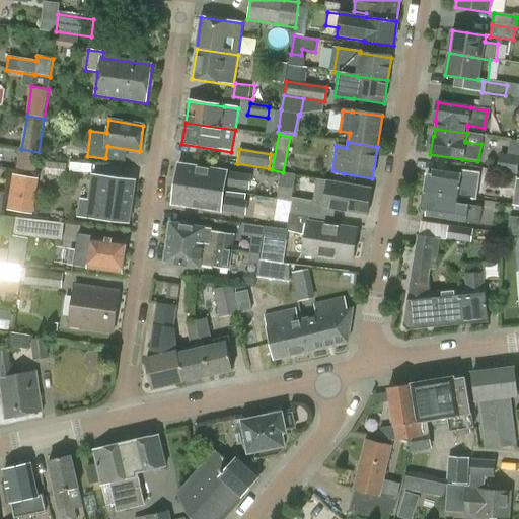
[(516,175),(518,160),(518,158),(501,155),(498,172),(516,175)]
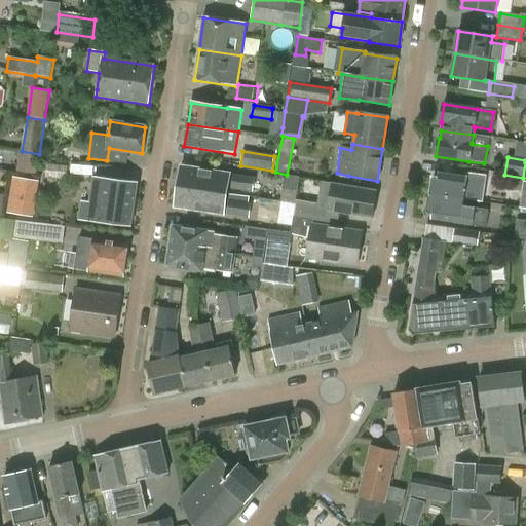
[(255,179),(229,175),(181,167),(178,187),(226,194),(227,189),(252,193),(255,179)]
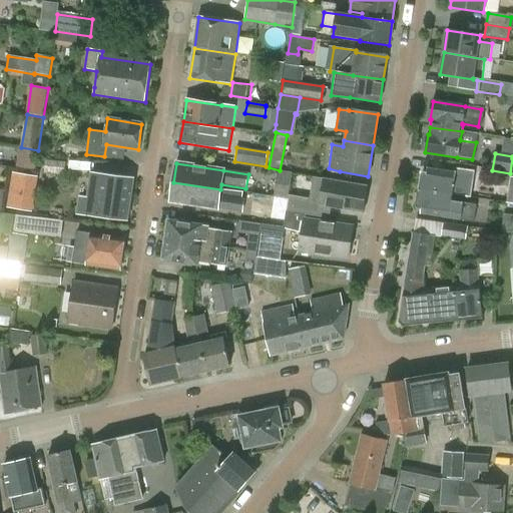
[(421,174),(419,190),(452,195),(452,189),(472,192),(475,176),(455,173),(428,168),(428,173),(424,173),(423,174),(421,174)]
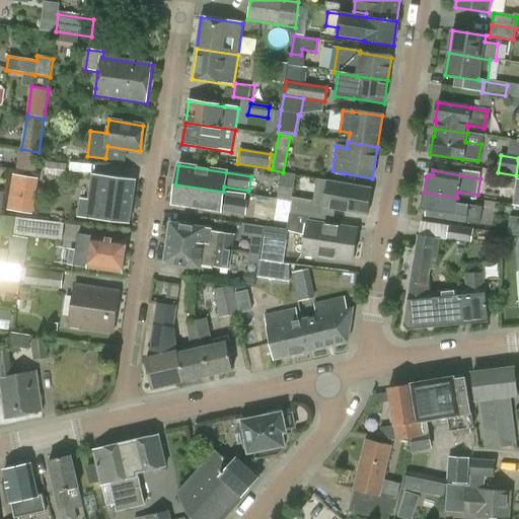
[(296,176),(281,174),(276,199),(292,202),(292,198),(296,176)]
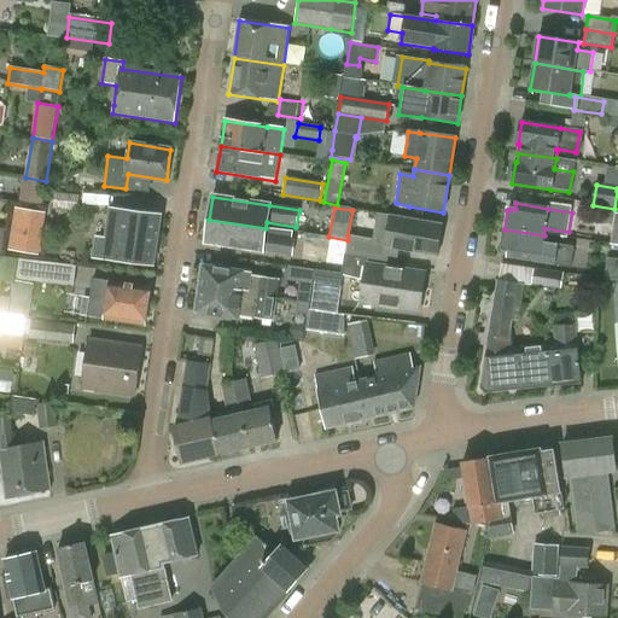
[(155,266),(161,216),(110,209),(103,260),(155,266)]
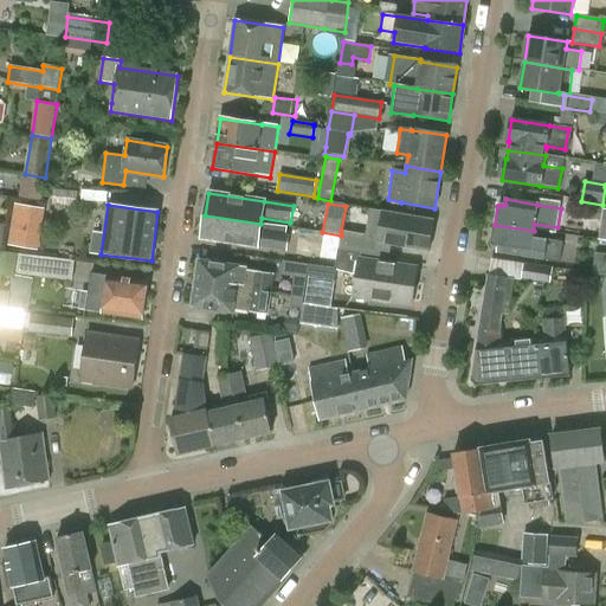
[(429,252),(434,220),(382,212),(378,244),(429,252)]
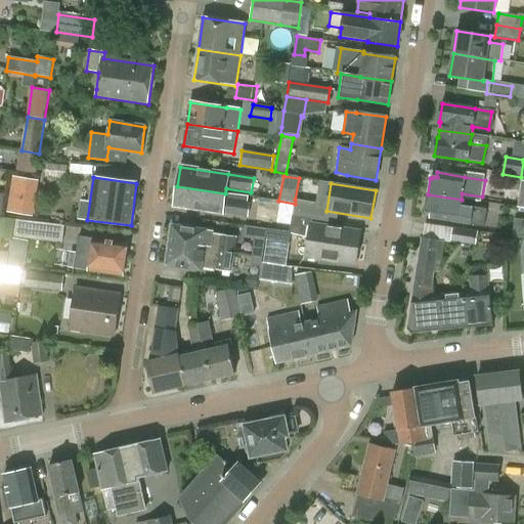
[(224,200),(225,193),(177,186),(174,207),(222,214),(248,218),(250,204),(224,200)]
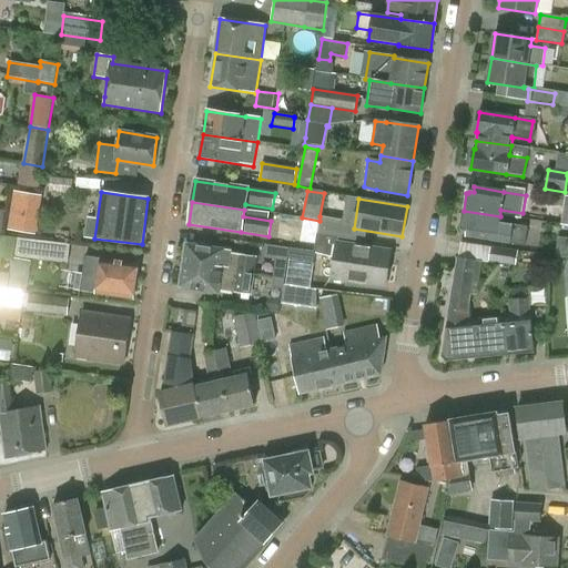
[(500,216),(464,211),(460,229),(463,229),(463,231),(467,232),(466,236),(496,242),(496,241),(524,246),(527,225),(499,221),(500,216)]
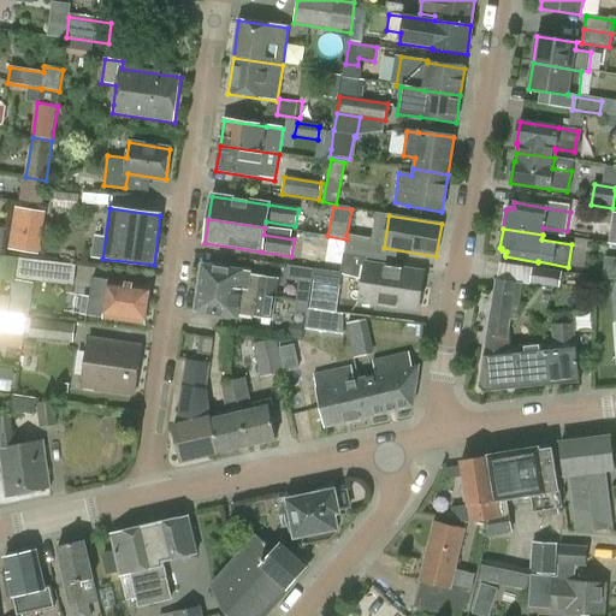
[(372,238),(347,235),(347,240),(343,255),(368,260),(372,238)]
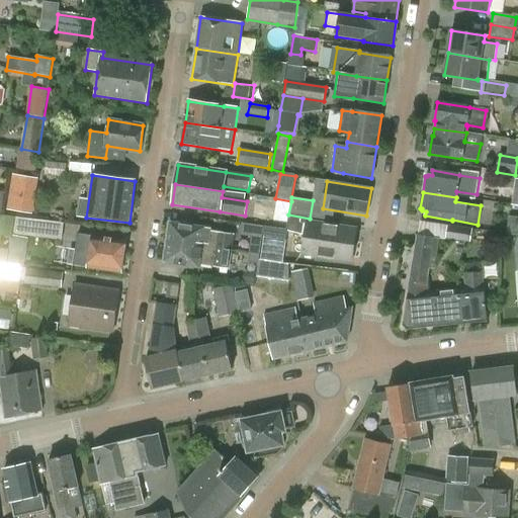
[(517,214),(511,213),(508,232),(517,233),(517,214)]
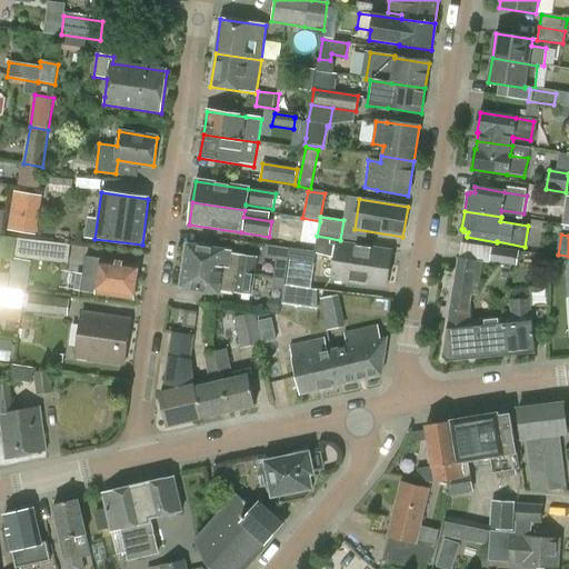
[(70,246),(18,239),(16,258),(68,265),(70,246)]
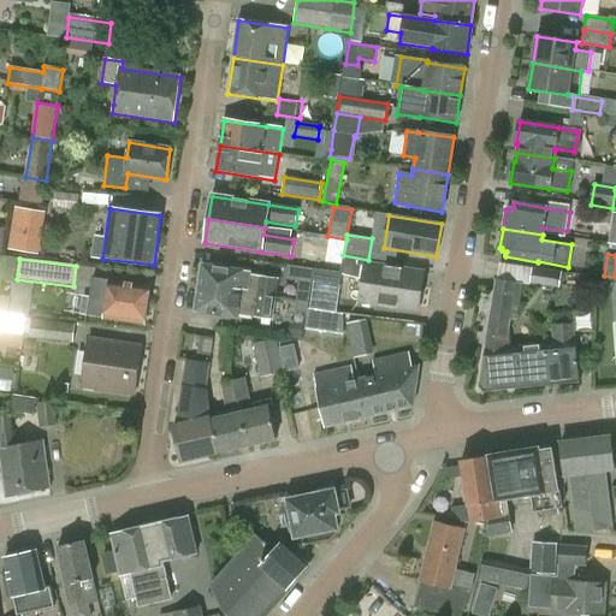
[(418,312),(424,273),(366,264),(360,303),(418,312)]
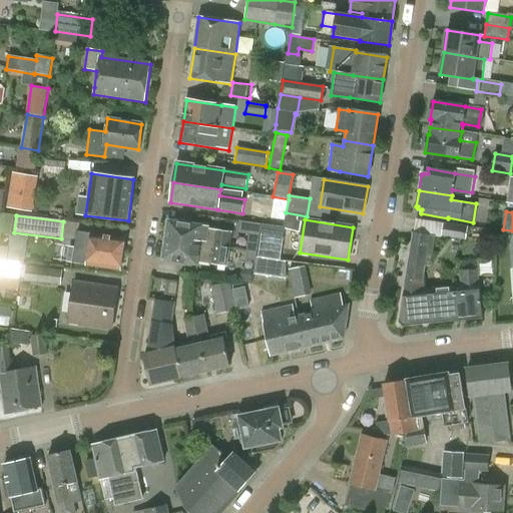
[(208,229),(208,227),(167,220),(165,240),(229,250),(231,232),(208,229)]
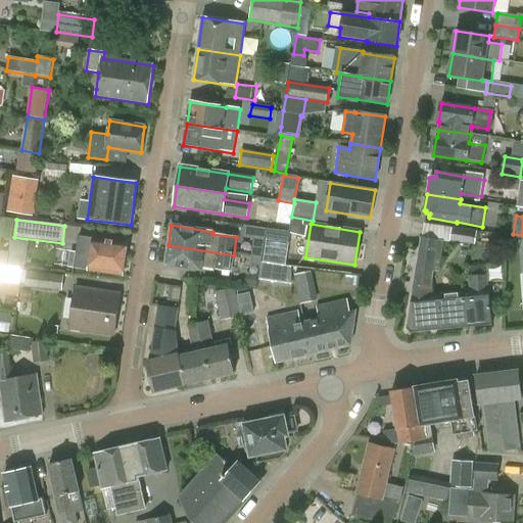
[(260,267),(267,230),(244,227),(242,238),(253,239),(249,266),(260,267)]
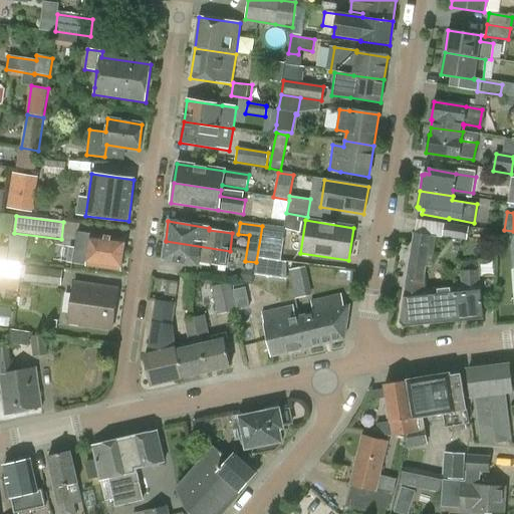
[(466,242),(468,227),(445,224),(442,237),(466,242)]
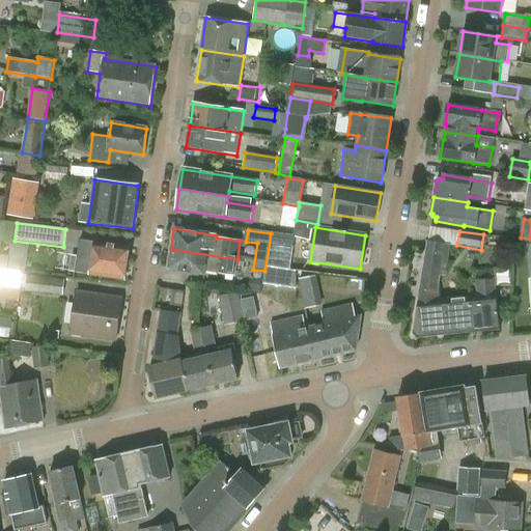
[(80,241),(78,256),(72,256),(70,272),(124,280),(130,248),(80,241)]
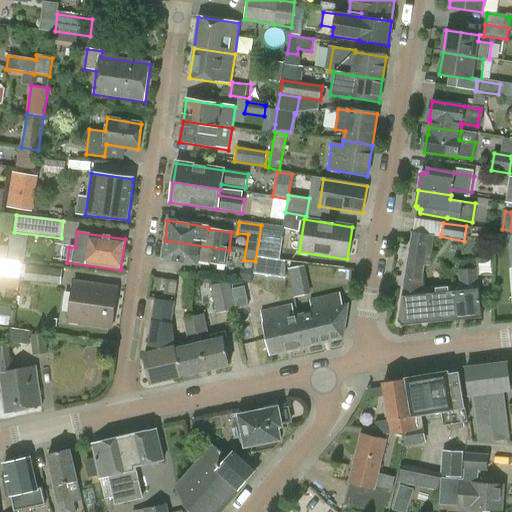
[(430,288),(420,289),(424,265),(429,266),(434,237),(413,233),(403,291),(404,291),(399,321),(403,326),(433,322),(430,288)]
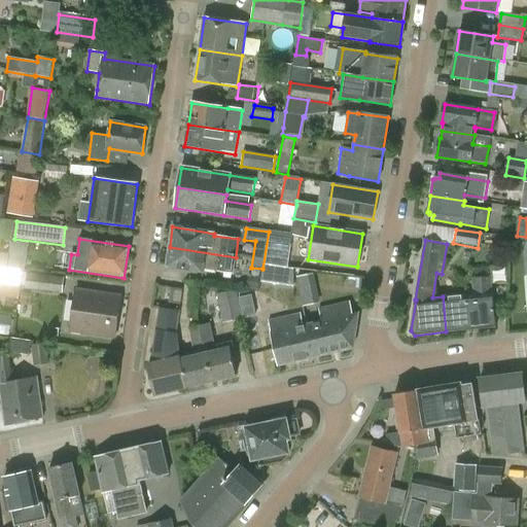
[(287,268),(290,246),(268,242),(265,265),(287,268)]
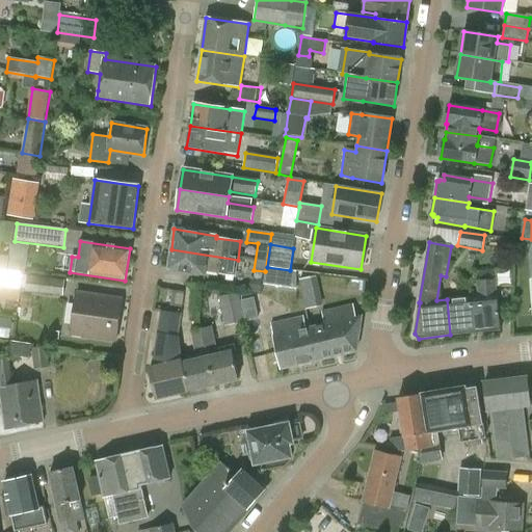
[(235,276),(238,260),(171,249),(168,269),(205,275),(206,272),(235,276)]
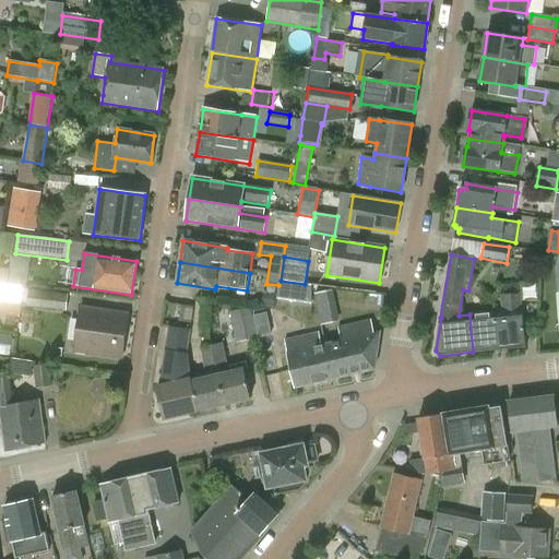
[(0,269),(0,284),(8,285),(10,270),(0,269)]
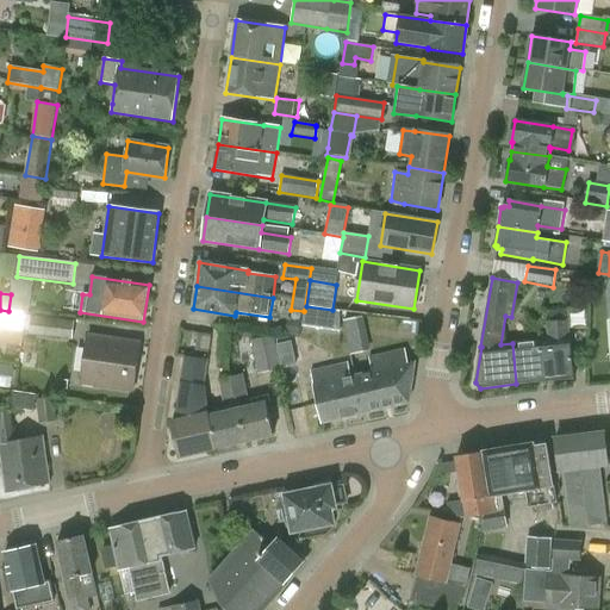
[(305,306),(302,327),(340,332),(340,312),(305,306)]
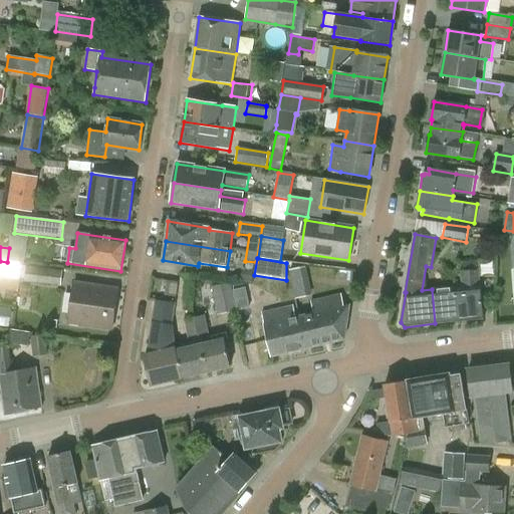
[(7,262),(0,261),(0,275),(20,279),(22,264),(7,262)]
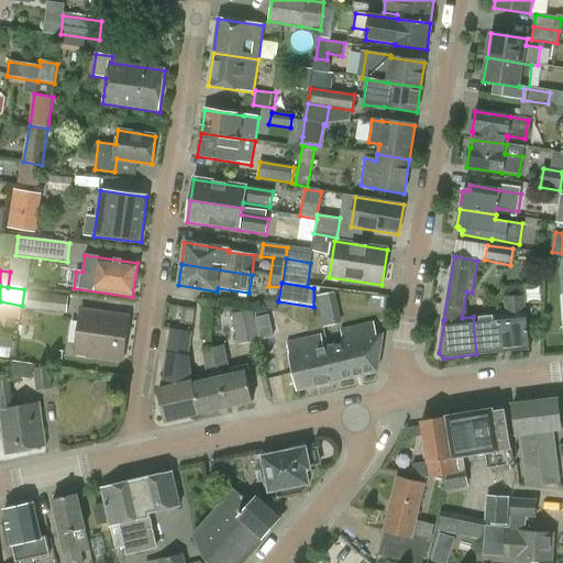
[(66,313),(68,297),(29,293),(28,309),(66,313)]
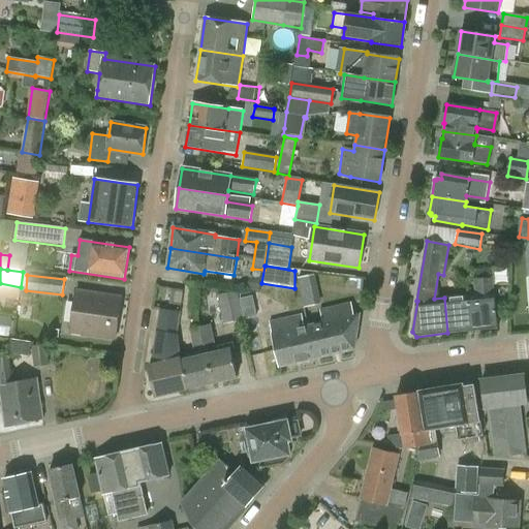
[(472,331),(497,329),(493,278),(473,280),(474,294),(468,294),(472,331)]
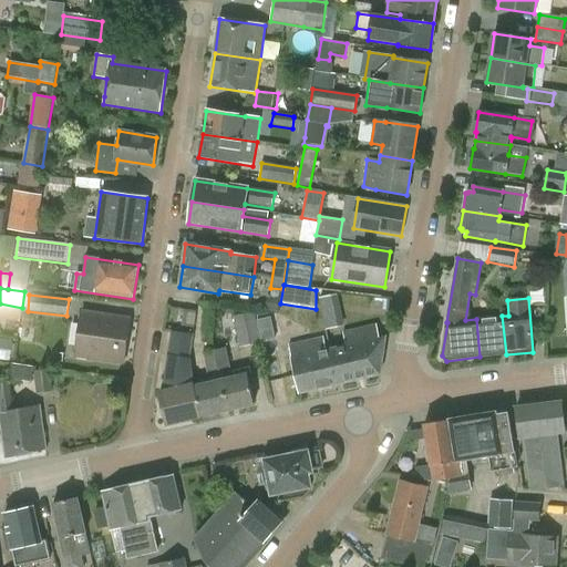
[(124,362),(131,319),(82,312),(75,356),(124,362)]
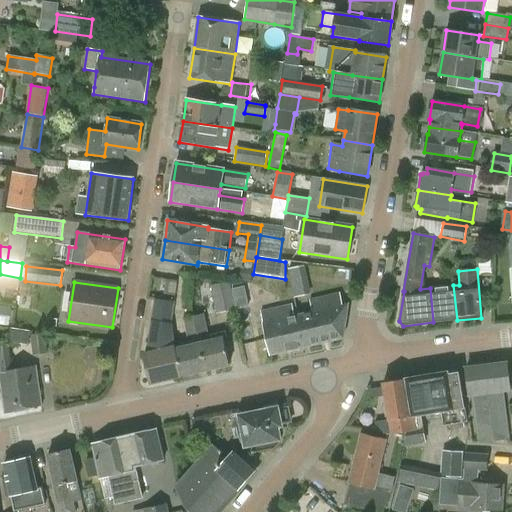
[(236,309),(231,290),(229,282),(210,287),(216,315),(236,309)]
